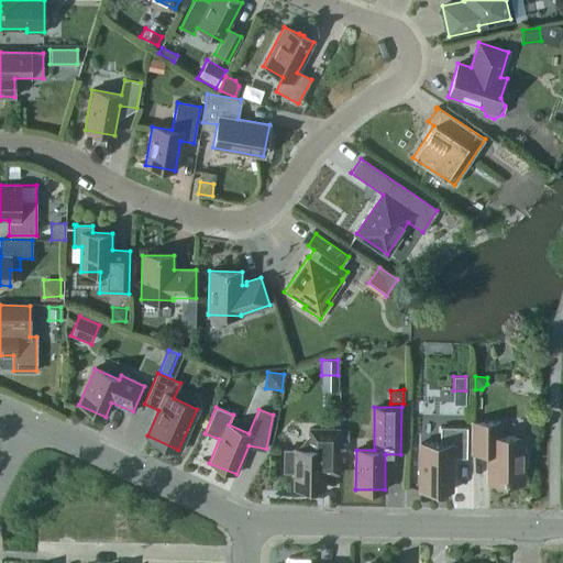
[(522,467),(526,464),(526,454),(522,452),(522,437),(499,437),(499,422),(472,422),(472,453),(488,453),(488,482),(497,483),(506,490),(514,483),(522,483),(522,467)]
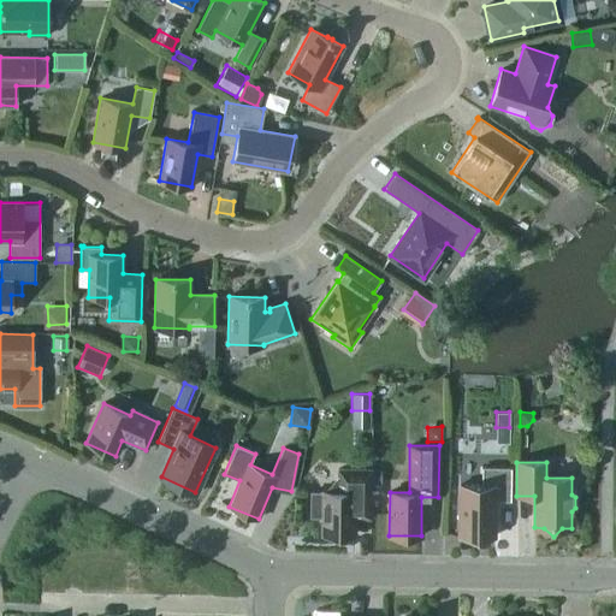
[(458,537),(493,537),(495,501),(510,501),(510,467),(481,467),(481,485),(460,485),(458,537)]
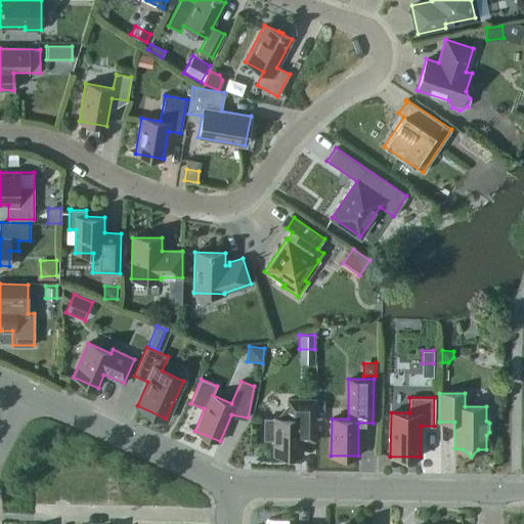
[(316,412),(316,399),(288,399),(288,407),(277,418),(274,418),(274,419),(264,419),(264,439),(274,439),(273,454),(301,454),(301,441),(315,442),(316,412)]
